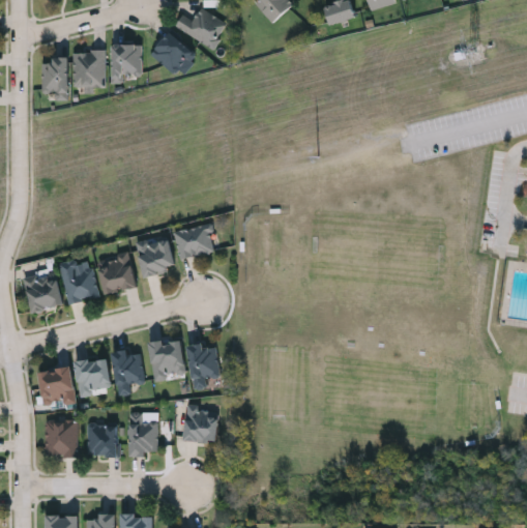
[(254,2),(256,0),(285,0),(291,6),(270,23),(254,2)]
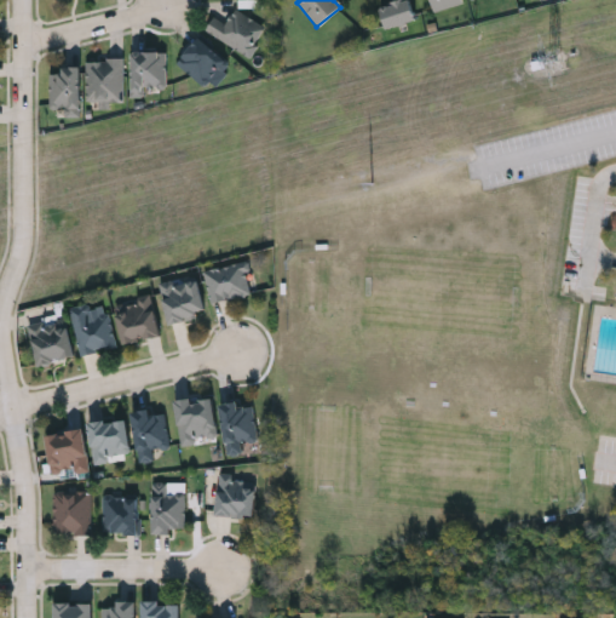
[(386,30),(378,4),(389,0),(408,0),(415,21),(386,30)]
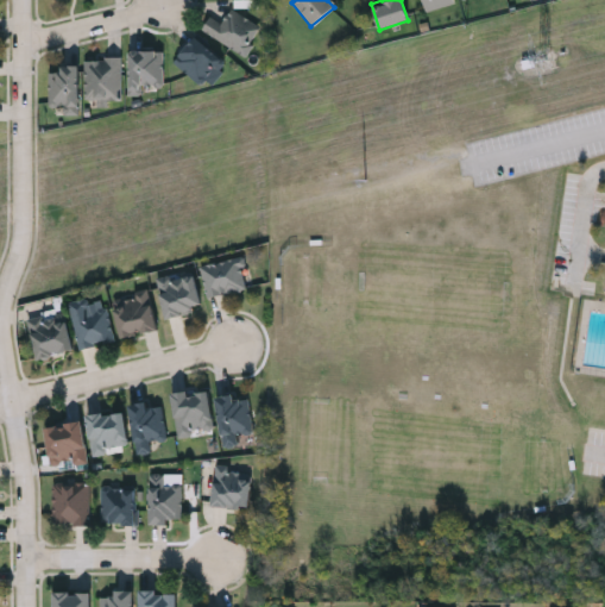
[(421,0),(452,0),(453,4),(426,13),(421,0)]
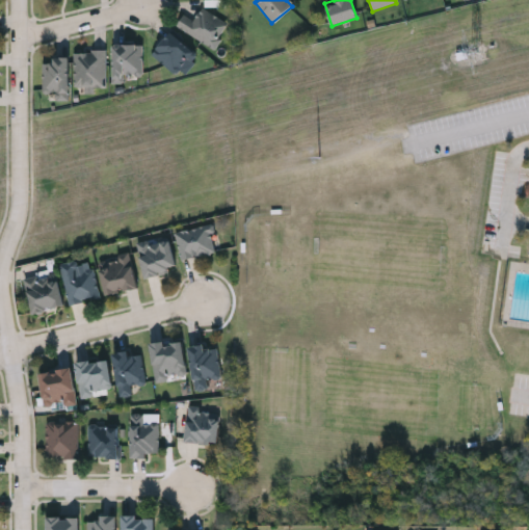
[(183,15),(192,20),(200,8),(226,24),(211,48),(176,27),(183,15)]
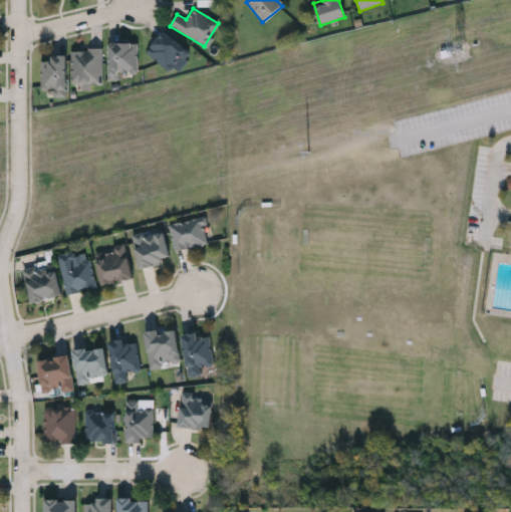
[(146,52),(165,31),(189,53),(169,74),(146,52)]
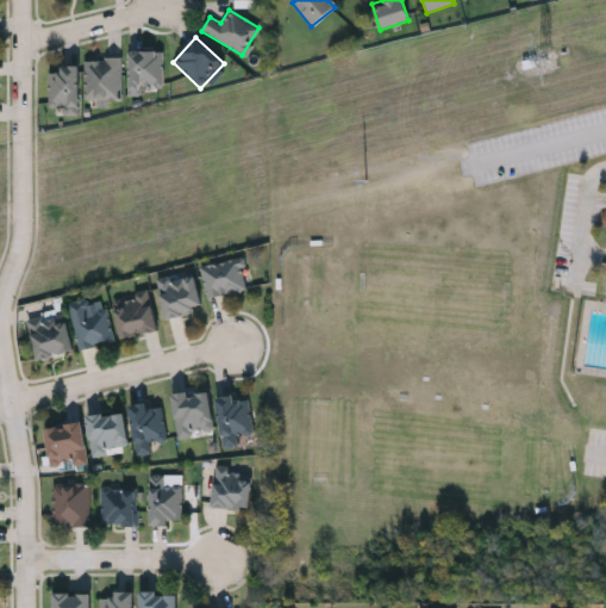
[(162,51),(162,85),(142,85),(142,95),(127,95),(127,51),(162,51)]
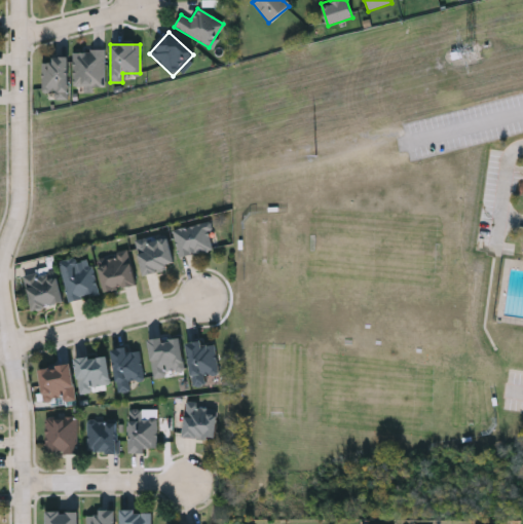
[(104,50),(104,87),(73,87),(73,50),(104,50)]
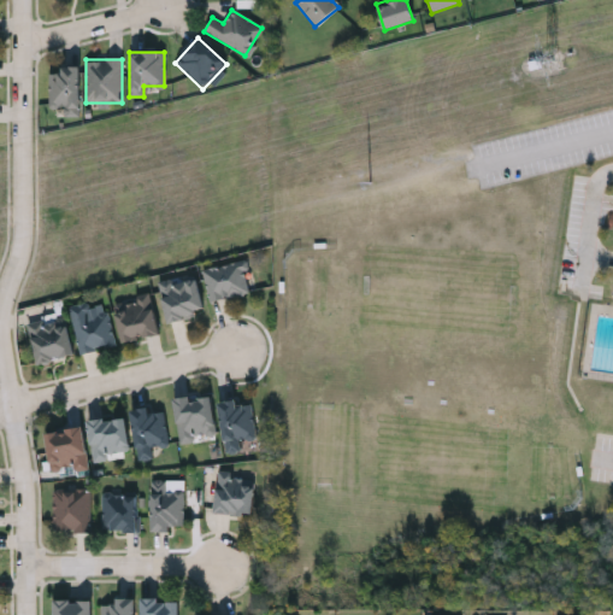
[(80,117),(59,117),(59,110),(49,110),(49,68),(80,68),(80,117)]
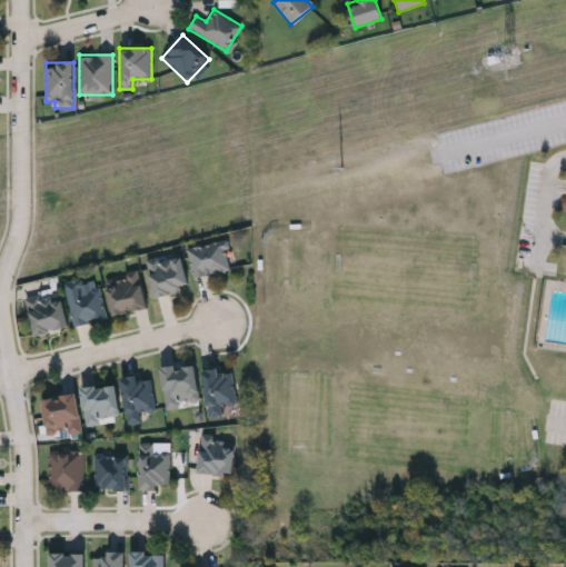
[(229,271),(190,278),(186,248),(225,242),(229,271)]
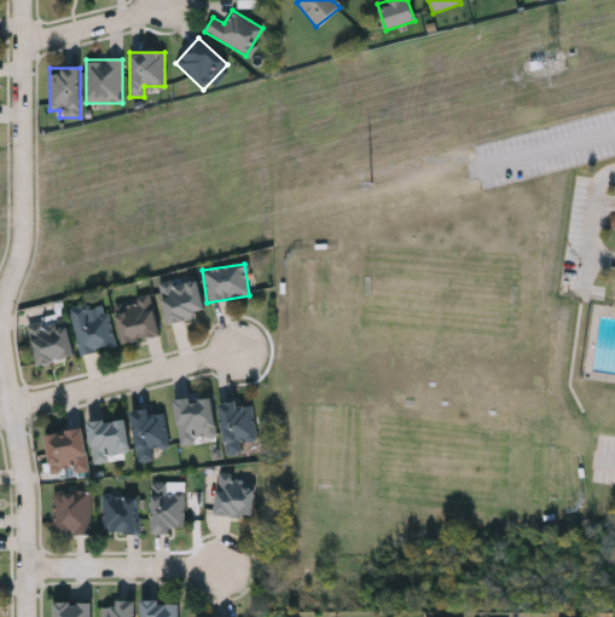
[(203,315),(167,323),(158,288),(196,280),(203,315)]
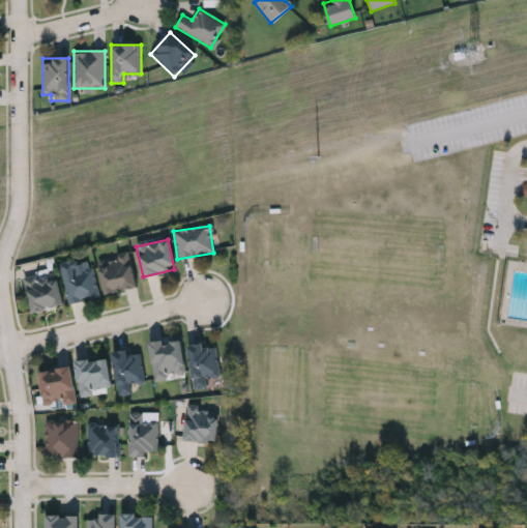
[(96,262),(127,255),(136,287),(105,295),(96,262)]
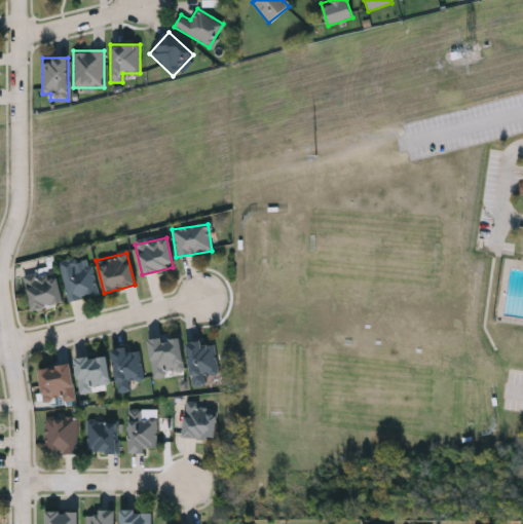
[(67,302),(59,264),(88,257),(97,296),(67,302)]
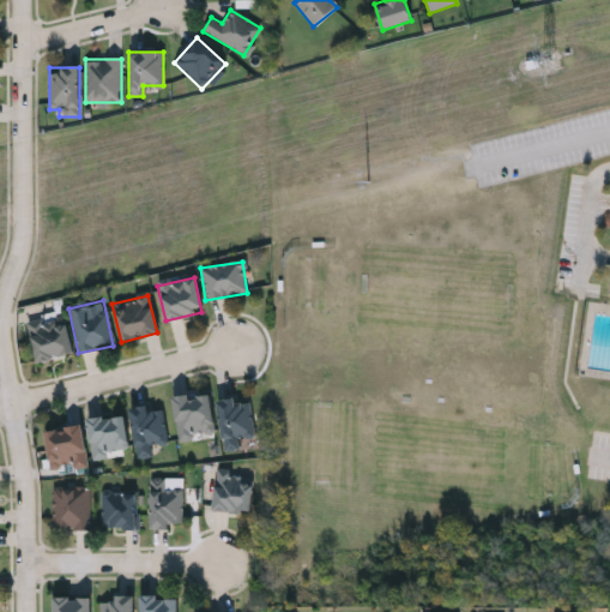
[(36,365),(25,323),(62,313),(73,355),(36,365)]
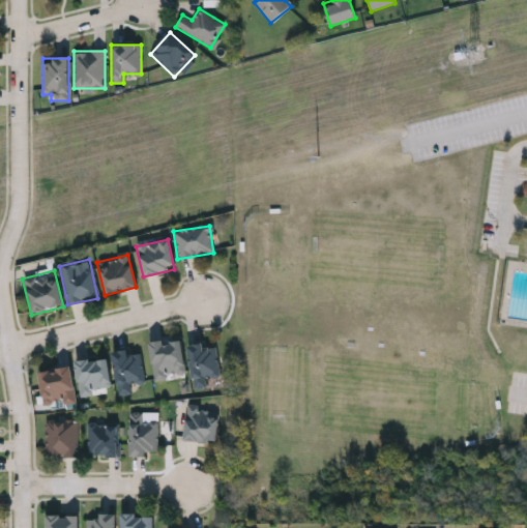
[(148,344),(180,340),(184,377),(152,380),(148,344)]
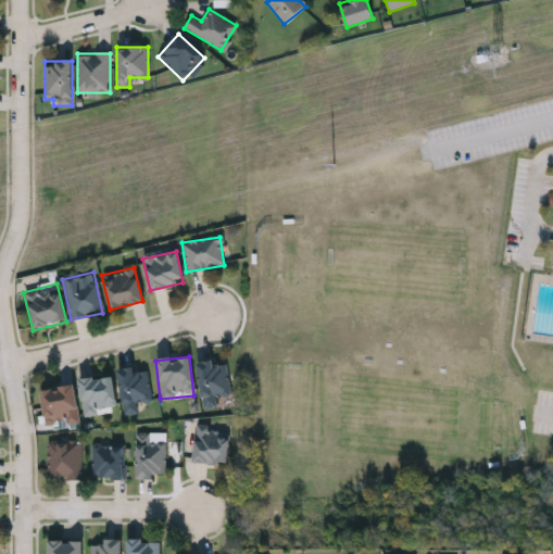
[(215,410),(202,411),(197,364),(212,362),(212,367),(226,365),(229,397),(214,399),(215,410)]
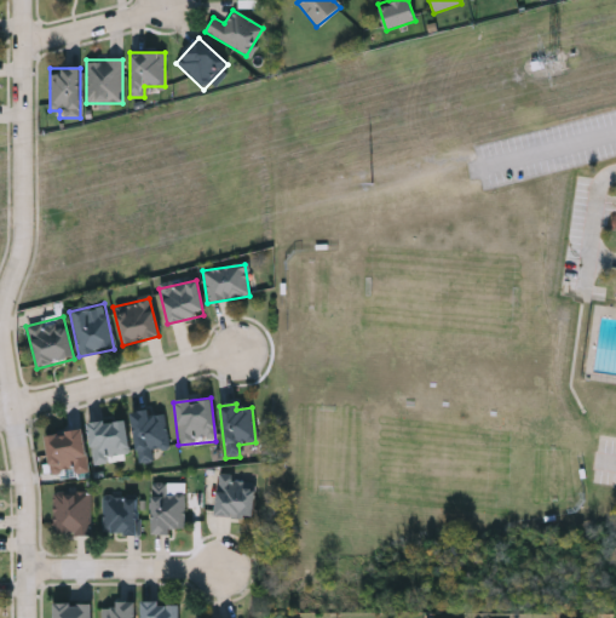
[(150,452),(151,459),(138,462),(130,416),(161,410),(168,448),(150,452)]
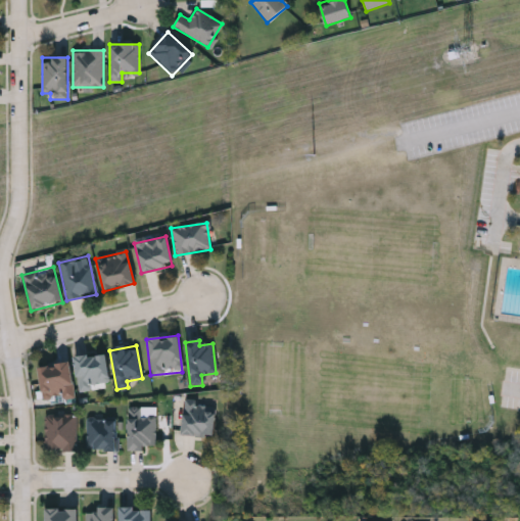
[(78,391),(74,358),(104,353),(109,388),(78,391)]
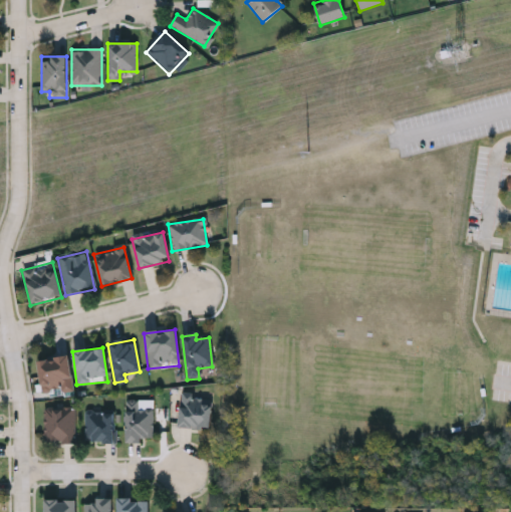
[(37,360),(67,357),(72,395),(42,399),(37,360)]
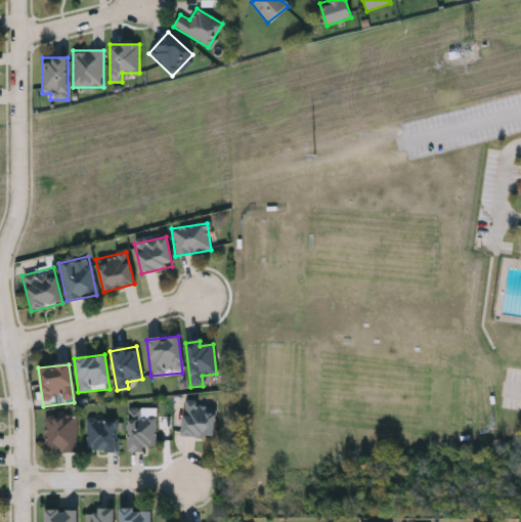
[(214,405),(214,437),(182,437),(182,405),(214,405)]
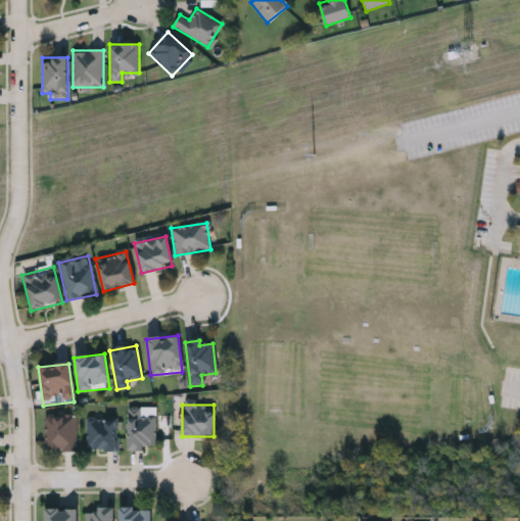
[(74,452),(45,452),(45,416),(74,416),(74,452)]
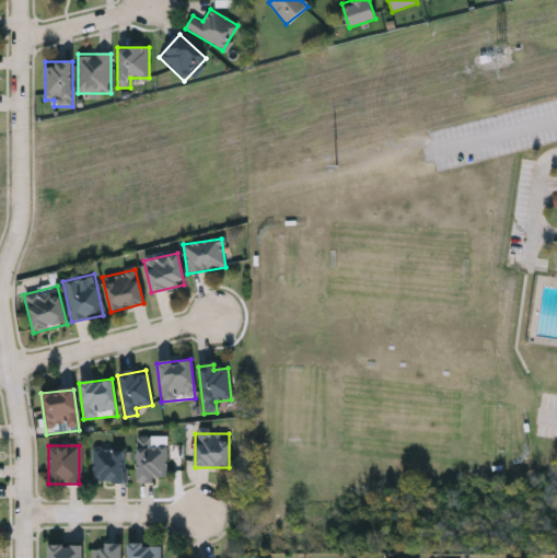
[(137,481),(137,448),(165,448),(165,481),(137,481)]
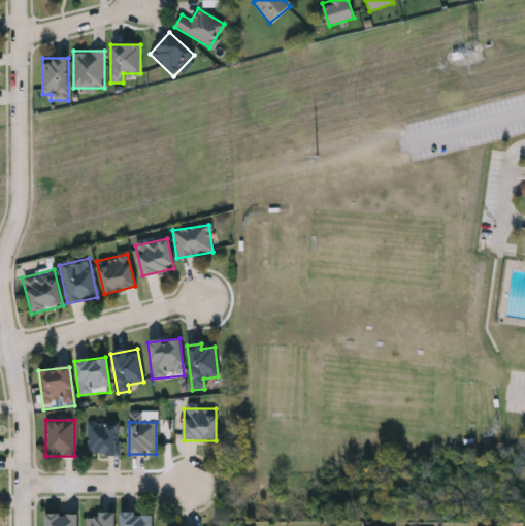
[(86,423),(117,423),(117,456),(86,456),(86,423)]
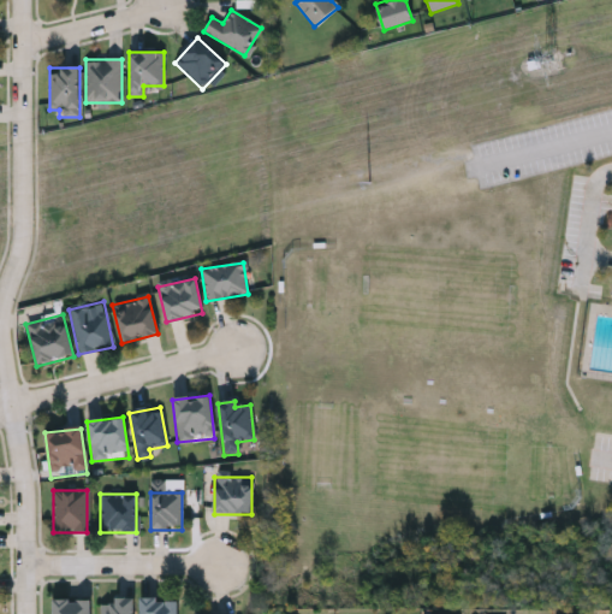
[(100,613),(100,606),(113,606),(113,598),(132,598),(132,613),(100,613)]
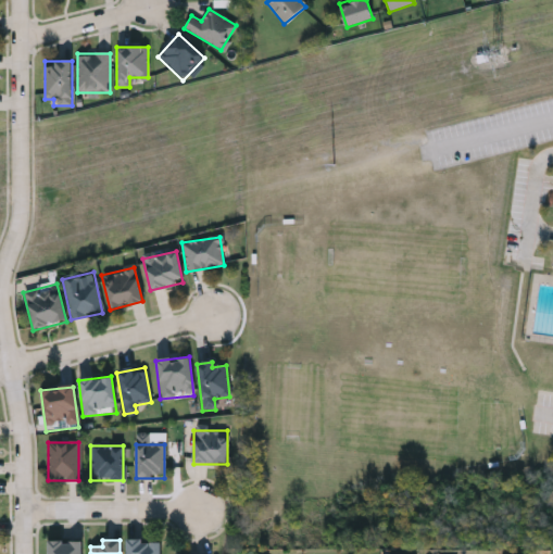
[(126,553),(126,540),(160,540),(160,553),(126,553)]
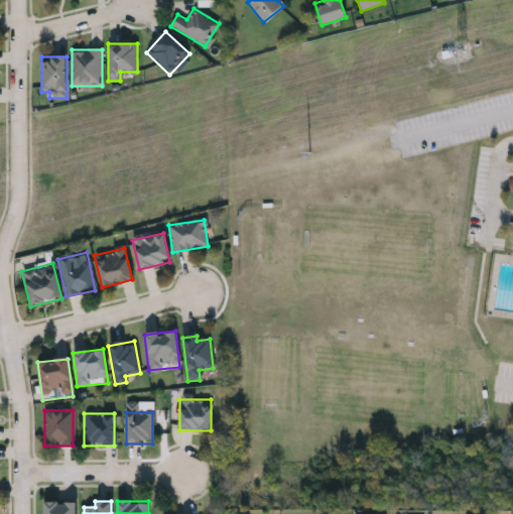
[(44,513),(44,502),(76,502),(76,513),(44,513)]
